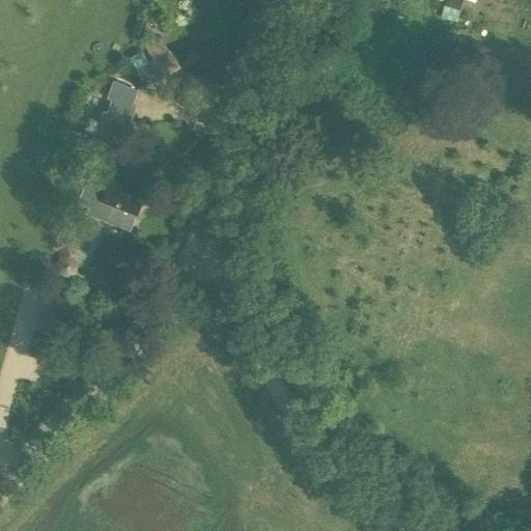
[(460,11),(463,0),(445,0),(444,7),(460,11)]
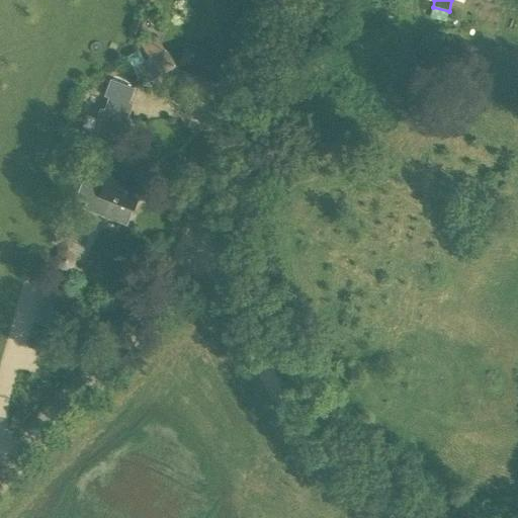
[(186,46),(179,69),(224,84),(232,60),(186,46)]
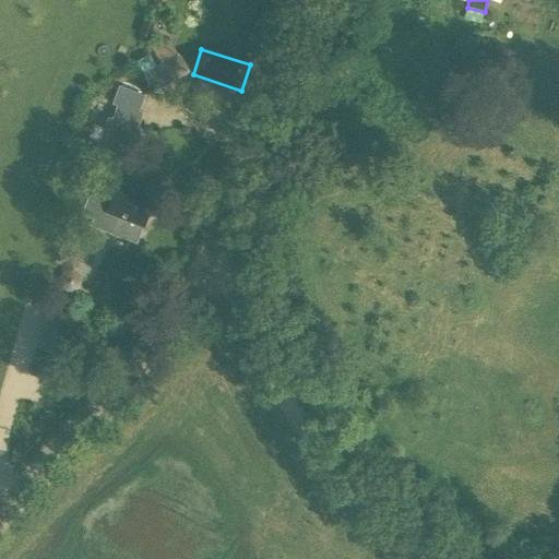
[(161,62),(144,72),(155,91),(174,80),(163,61),(161,62)]
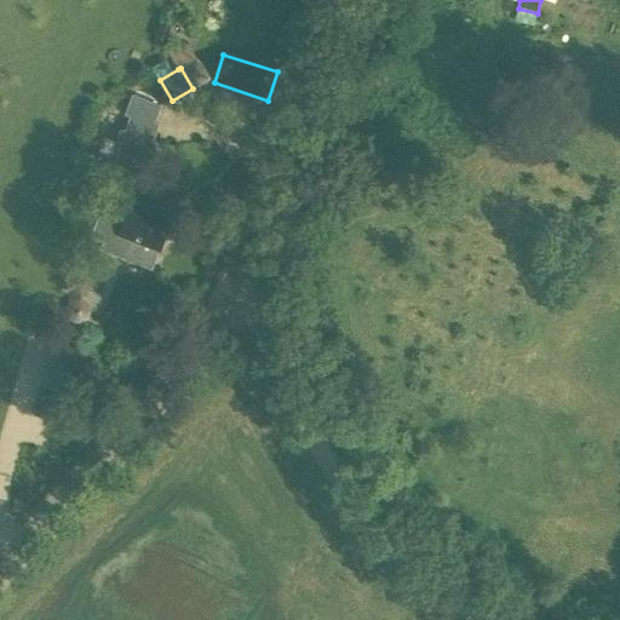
[(154,97),(137,130),(156,139),(173,108),(154,97)]
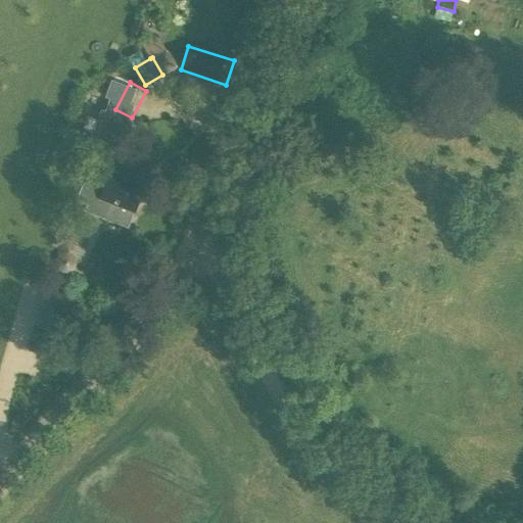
[(91,153),(85,168),(89,169),(108,177),(100,199),(110,203),(104,219),(123,226),(130,223),(134,212),(140,215),(150,185),(135,178),(138,168),(135,165),(138,157),(135,150),(121,144),(131,119),(106,109),(91,153)]
